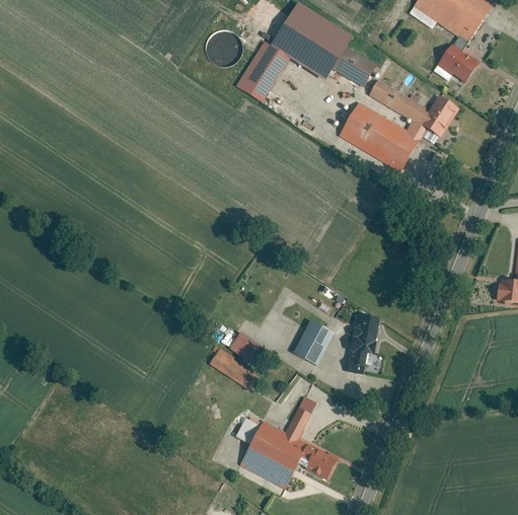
[(494,4),(487,0),(416,0),(413,5),(468,43),(494,4)]
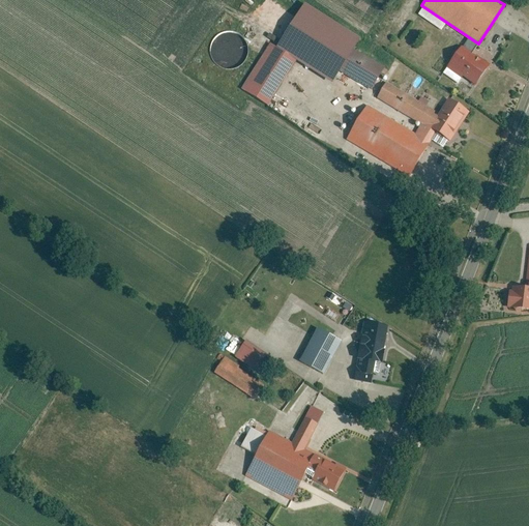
[(296,59),(269,41),(239,87),(266,105),(296,59)]
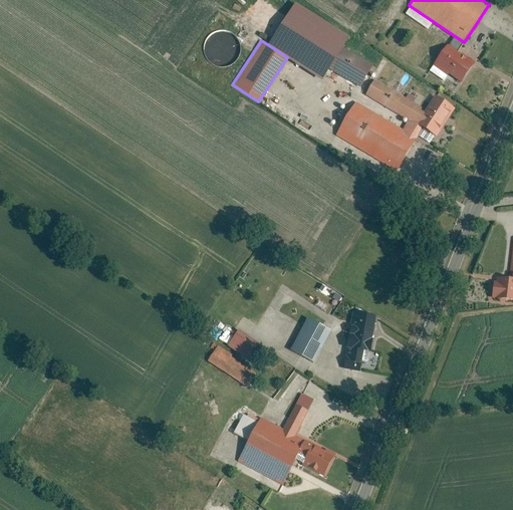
[(474,62),(447,43),(432,64),(447,75),(448,73),(461,81),(474,62)]
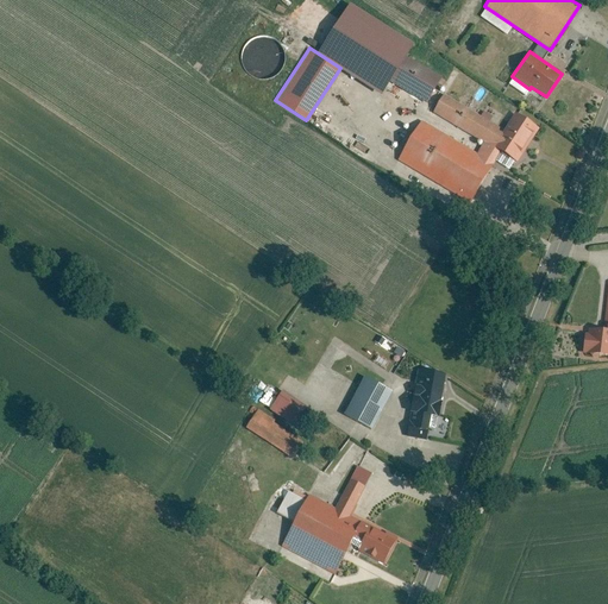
[(442,75),(405,54),(389,80),(426,101),(442,75)]
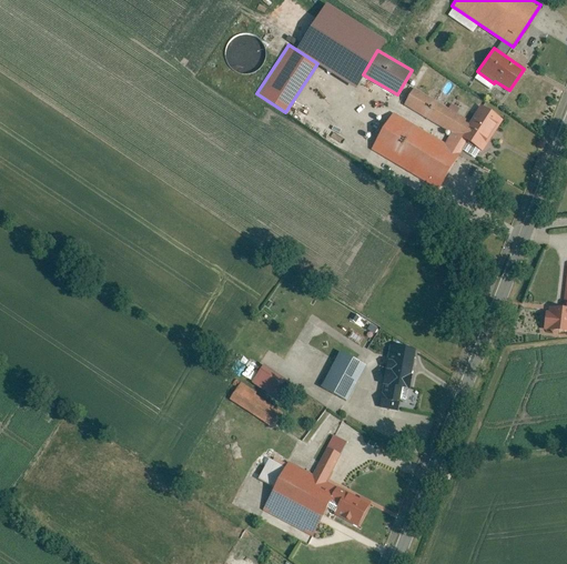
[(503,119),(479,104),(469,120),(414,87),(404,103),(449,131),(444,141),(393,110),(370,147),(437,188),(465,142),(482,153),(503,119)]
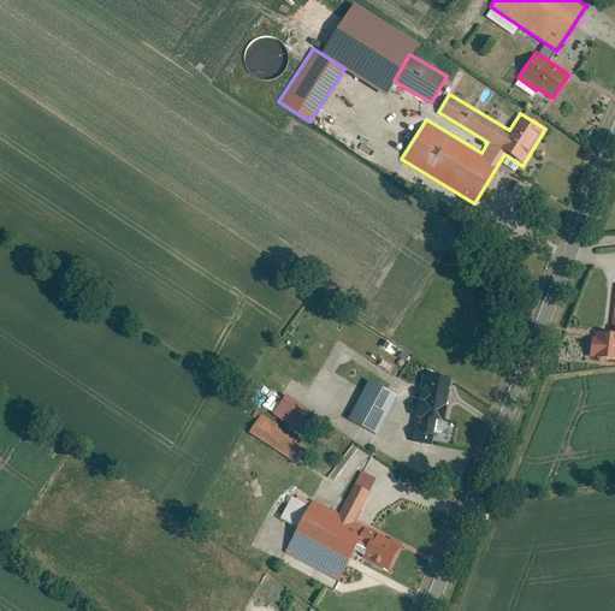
[(614,282),(608,331),(593,330),(590,355),(614,359),(614,282)]
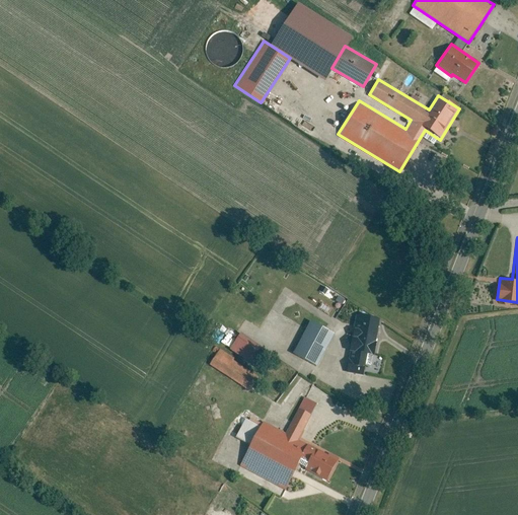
[(379,319),(356,315),(346,371),(362,374),(366,355),(374,356),(376,343),(375,342),(379,319)]
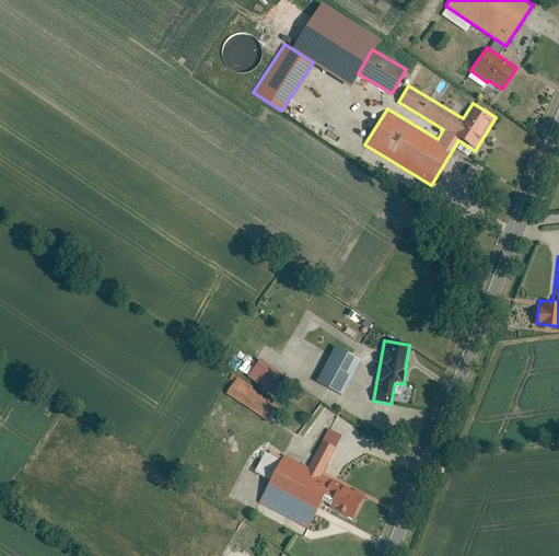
[(360,359),(334,346),(315,382),(341,395),(360,359)]
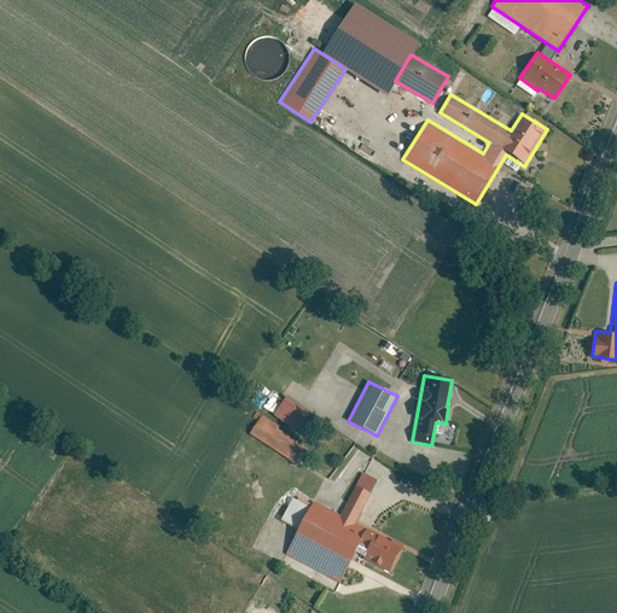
[(307,438),(320,420),(283,392),(269,410),(307,438)]
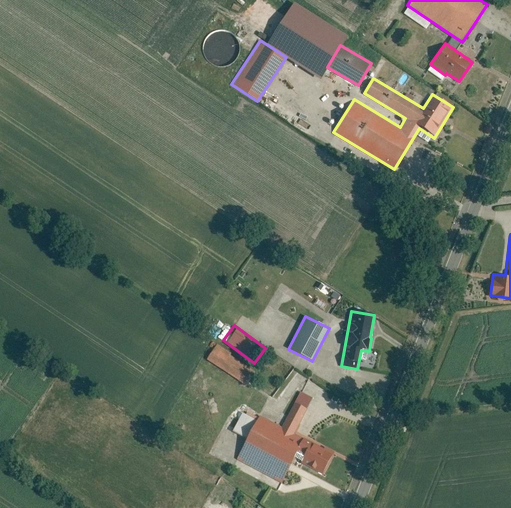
[(203,357),(243,382),(252,367),(228,352),(230,350),(214,340),(203,357)]
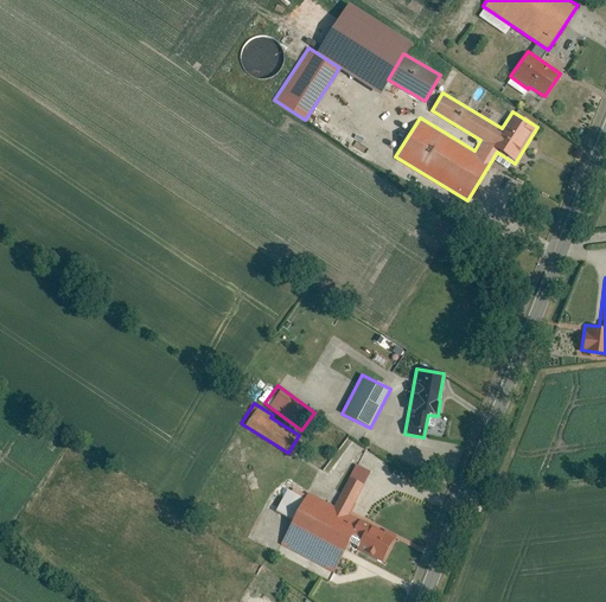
[(371,469),(355,461),(332,504),(307,491),(281,542),(332,568),(346,542),(358,518),(349,512),(371,469)]
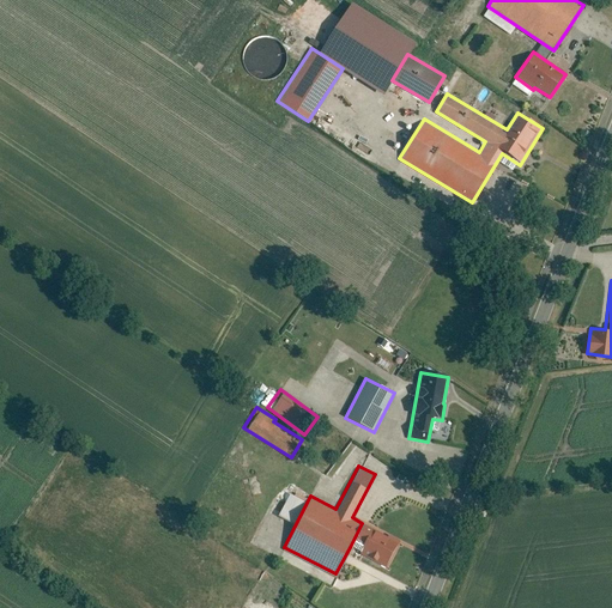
[(386,535),(362,523),(350,547),(361,553),(359,554),(386,569),(400,540),(387,533),(386,535)]
